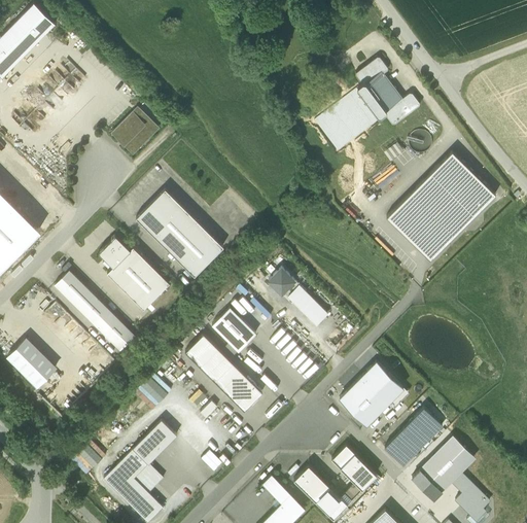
[(55,26),(33,4),(0,38),(0,76),(2,78),(55,26)]
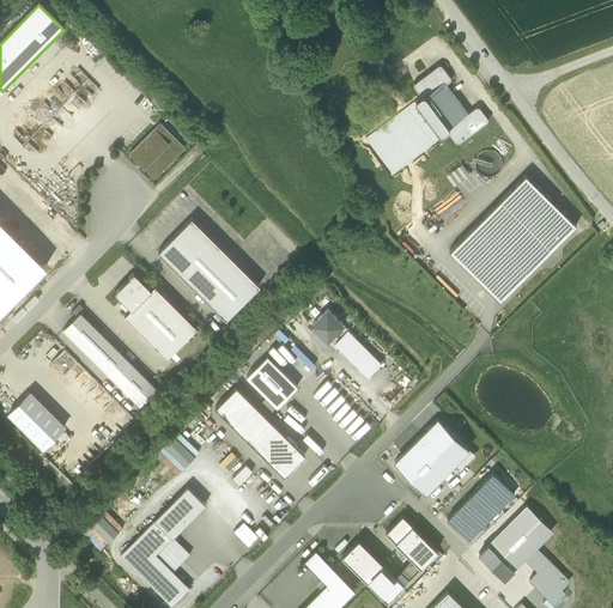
[(413,90),(420,99),(422,97),(426,98),(449,129),(448,134),(448,135),(456,146),(461,146),(487,126),(489,121),(480,110),(477,110),(469,115),(448,86),(450,84),(451,79),(442,67),(437,68),(413,86),(413,90)]
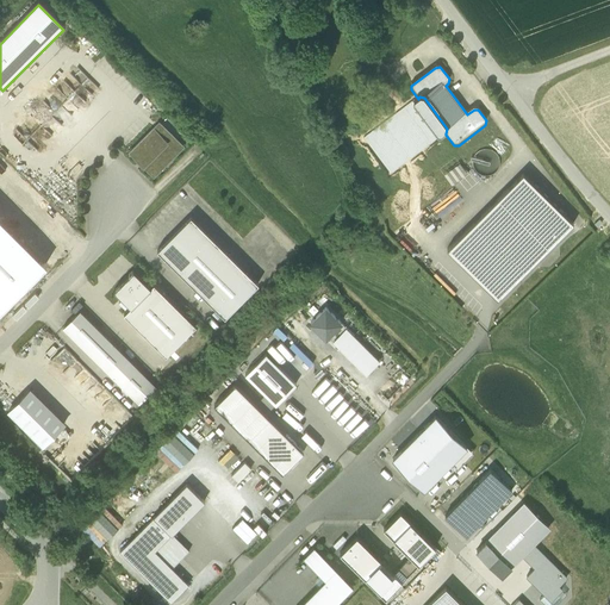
[(87,81),(79,89),(85,94),(82,97),(87,101),(98,92),(87,81)]
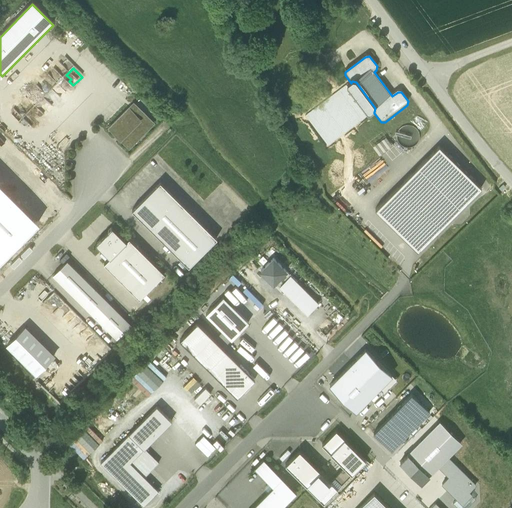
[(370,115),(374,113),(374,112),(375,108),(356,82),(352,81),(351,83),(347,85),(346,89),(366,114),(370,115)]
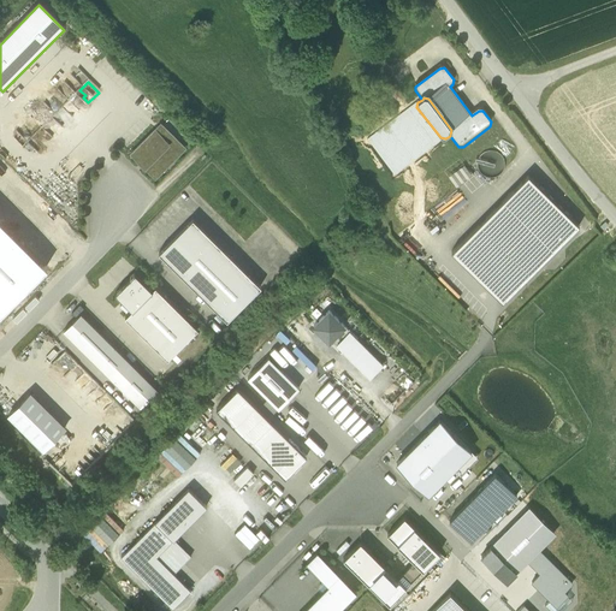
[(161,128),(155,134),(164,142),(170,136),(161,128)]
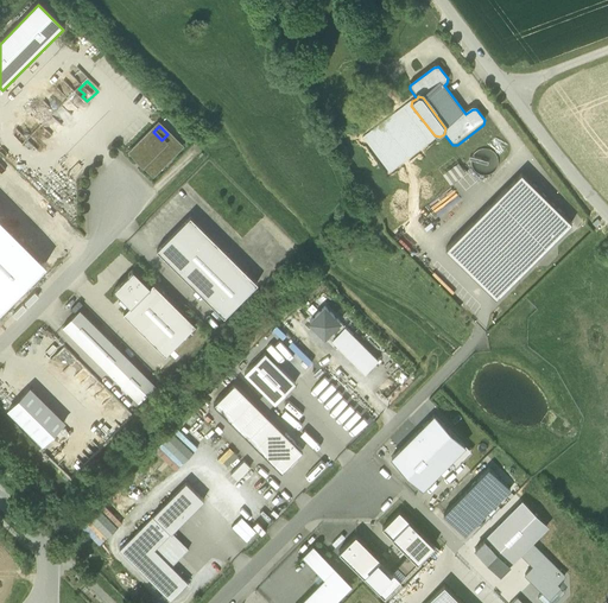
[(183,150),(168,134),(162,140),(153,132),(130,156),(153,179),(183,150)]
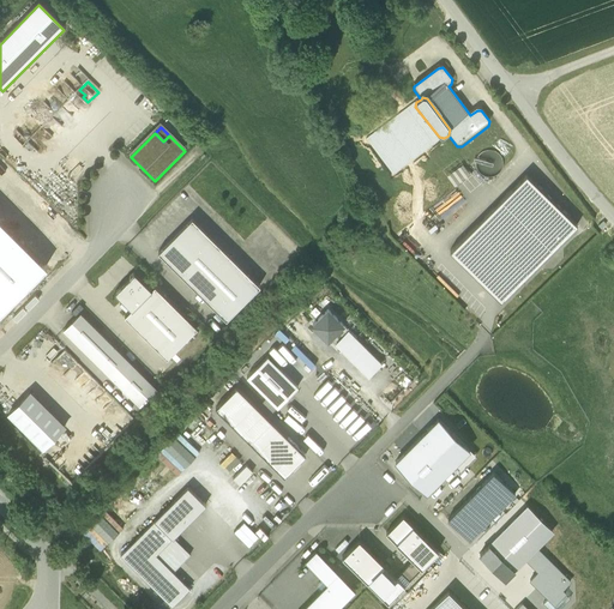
[(463,169),(446,180),(455,191),(470,179),(463,169)]
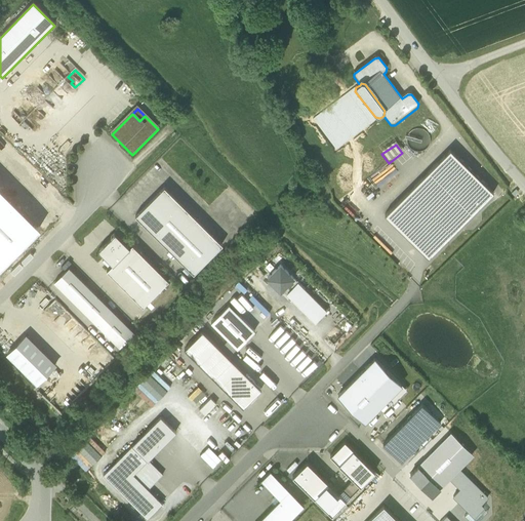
[(493,197),(450,153),(385,217),(428,262),(493,197)]
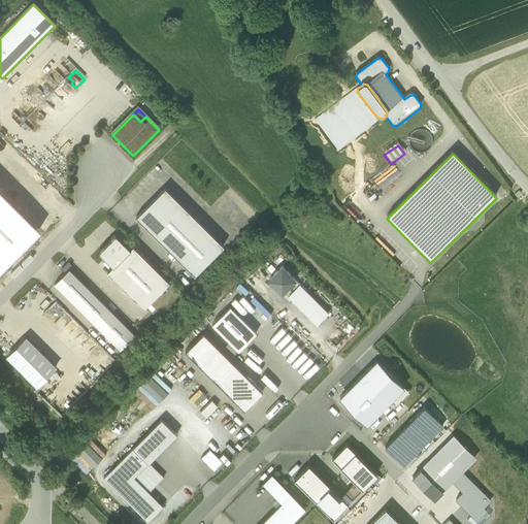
[(165,190),(136,220),(195,277),(224,249),(165,190)]
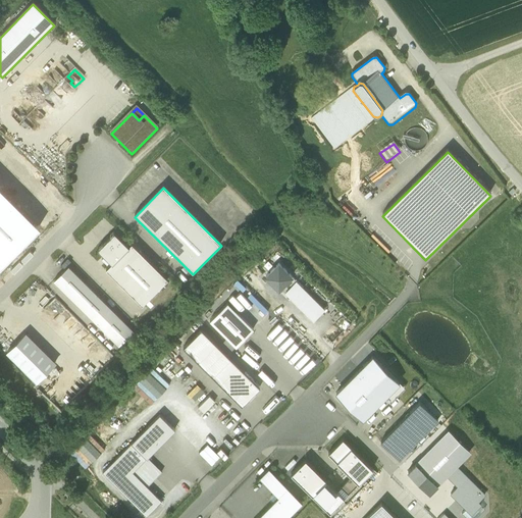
[(0,269),(40,229),(20,209),(12,210),(12,201),(10,200),(2,200),(2,192),(1,191),(0,191),(0,269)]
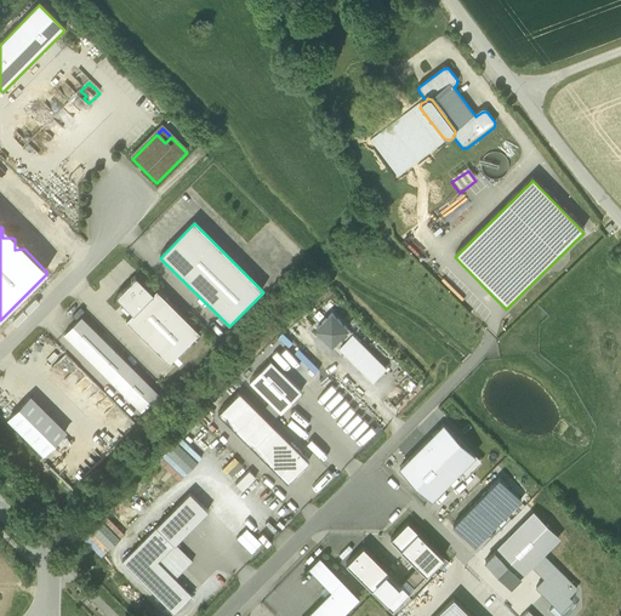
[(130,313),(134,317),(154,296),(153,296),(136,279),(117,300),(124,307),(121,309),(127,315),(130,313)]
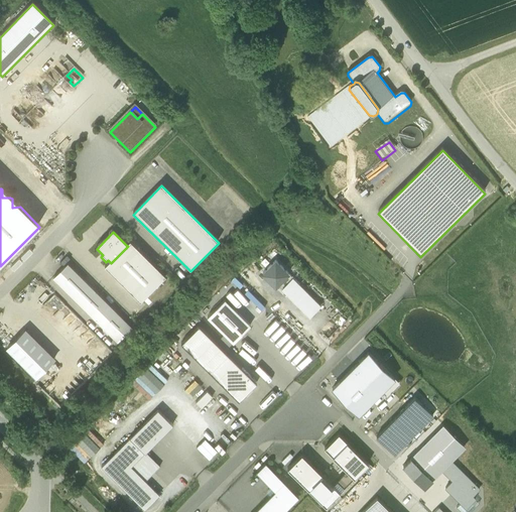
[(130,243),(127,246),(128,246),(111,263),(105,268),(140,303),(165,278),(130,243)]
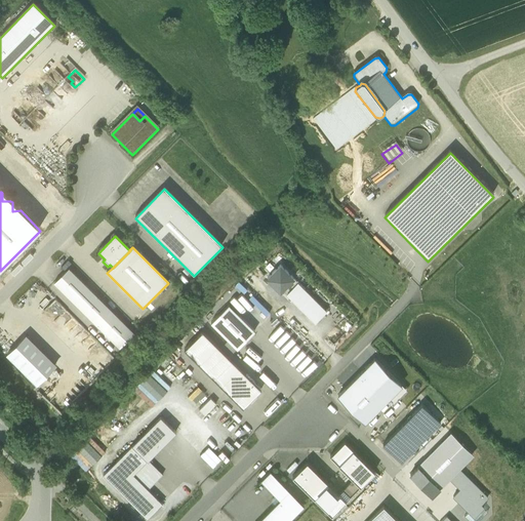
[(283,291),(293,281),(280,268),(267,281),(280,294),(283,291)]
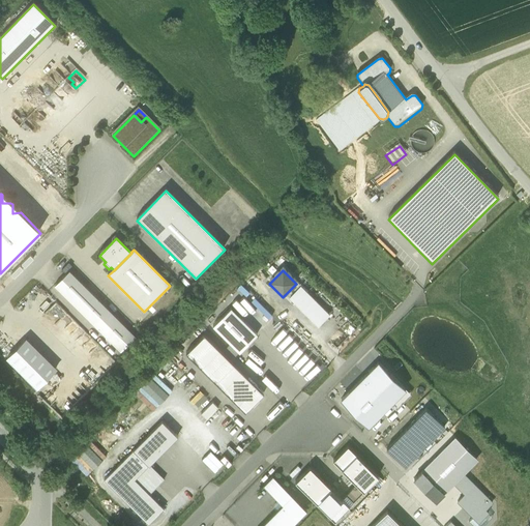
[(136,339),(69,273),(55,288),(121,354),(136,339)]
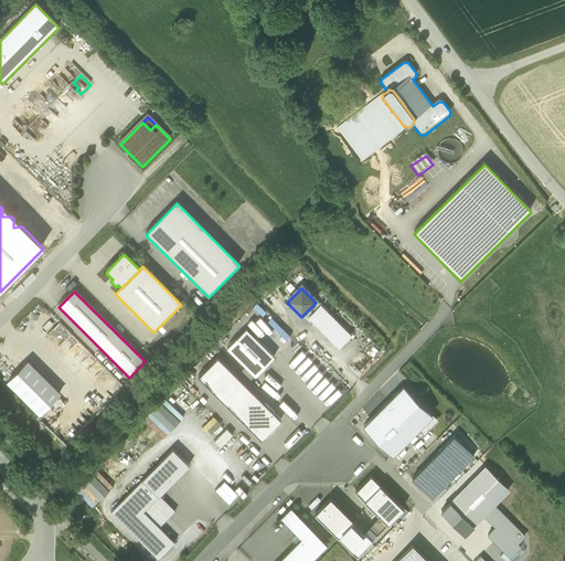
[(316,303),(305,314),(309,318),(320,307),(316,303)]
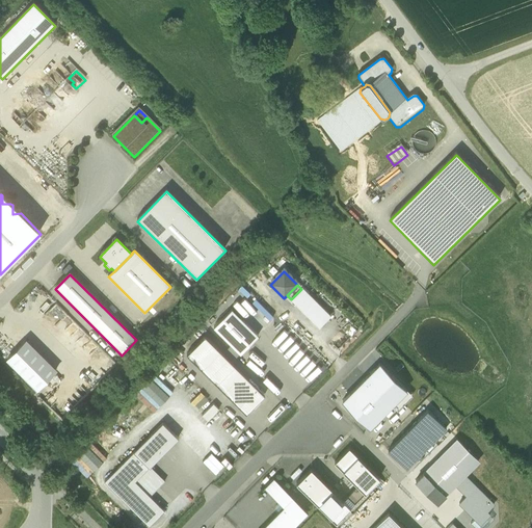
[(330,319),(301,289),(291,299),(290,301),(319,331),(330,319)]
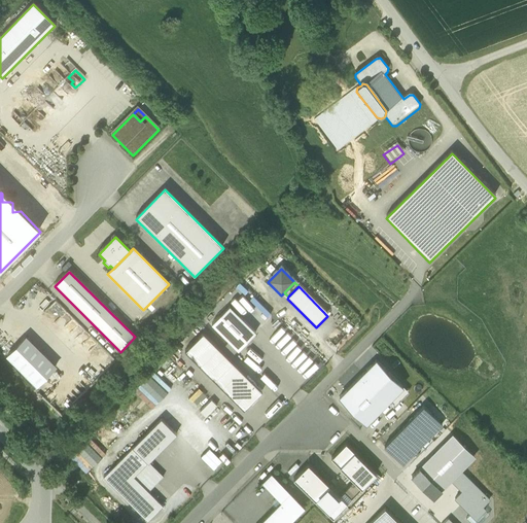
[(46,310),(55,319),(64,312),(56,303),(46,310)]
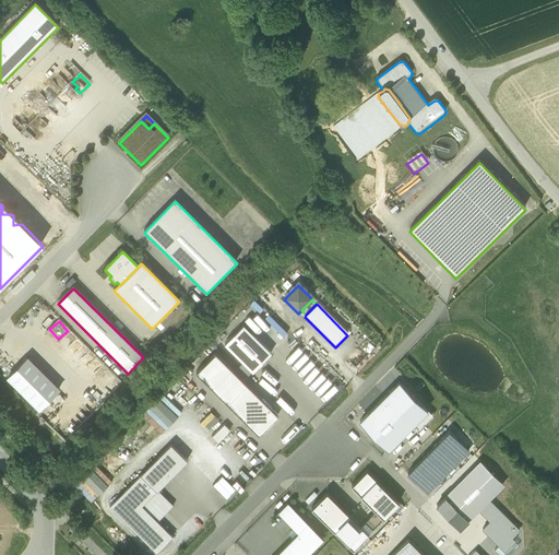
[(272,356),(244,328),(225,346),(252,375),(272,356)]
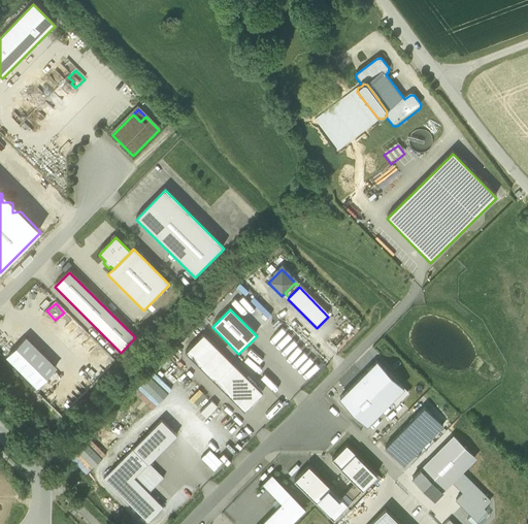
[(186,354),(229,398),(248,380),(203,336),(186,354)]
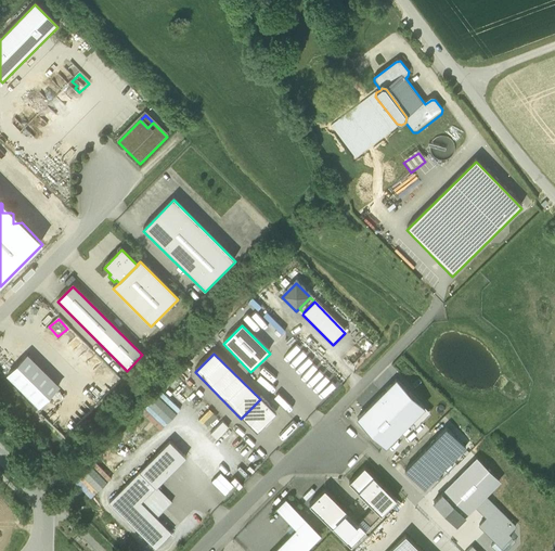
[(27,358),(8,377),(39,409),(59,389),(27,358)]
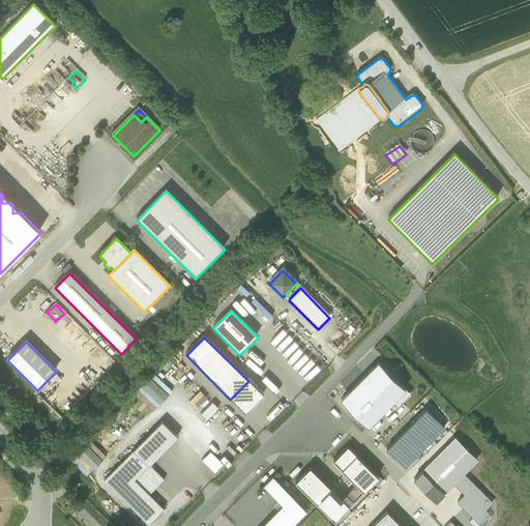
[(282,354),(307,382),(319,372),(293,344),(282,354)]
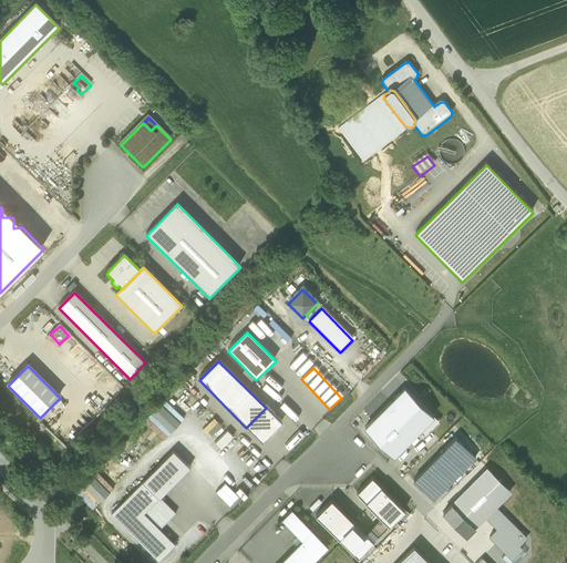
[(404,390),(389,406),(418,434),(433,420),(433,419),(404,390)]
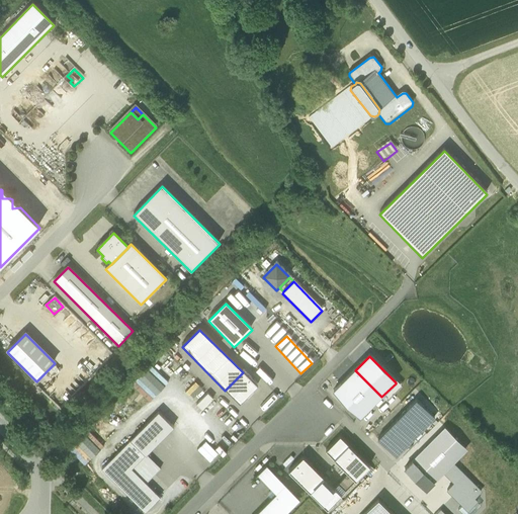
[(151,368),(148,371),(165,389),(168,384),(151,368)]
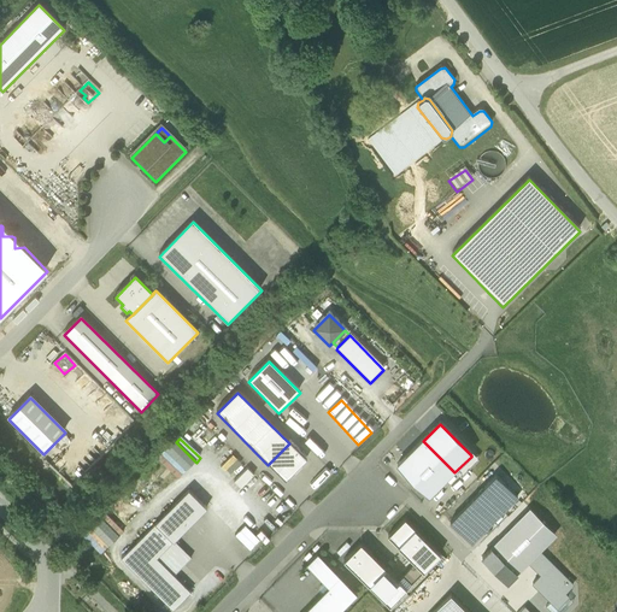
[(454,472),(423,441),(397,468),(428,499),(454,474),(454,472)]
